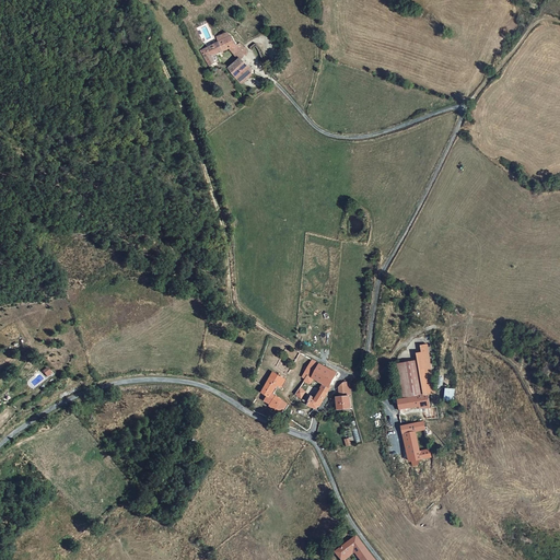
[(219,42),(230,36),(228,33),(216,37),(219,42)]
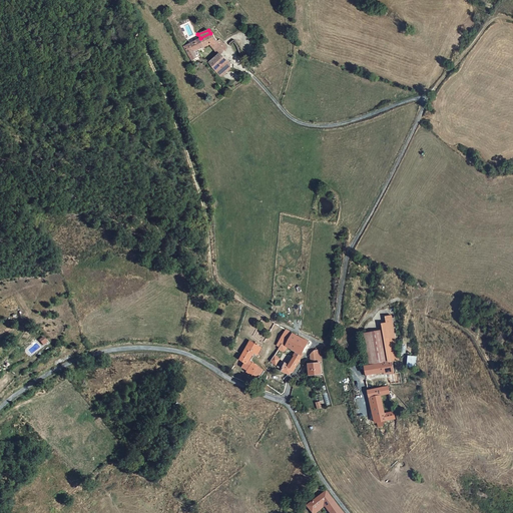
[(210,44),(216,40),(212,32),(210,33),(200,38),(182,46),(191,61),(197,57),(195,54),(193,52),(201,48),(210,44)]
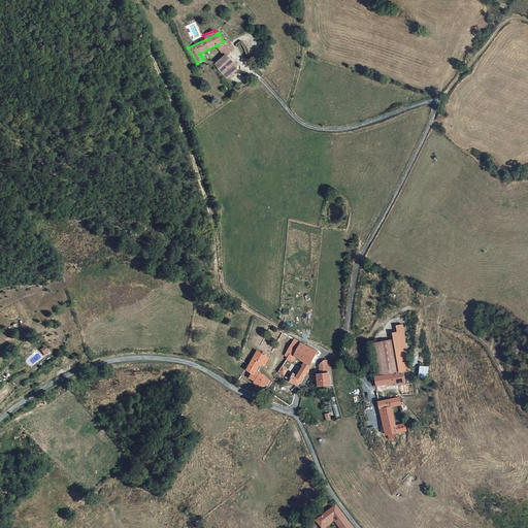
[(226,54),(228,56),(232,53),(231,52),(224,43),(223,41),(217,45),(225,55),(226,54)]
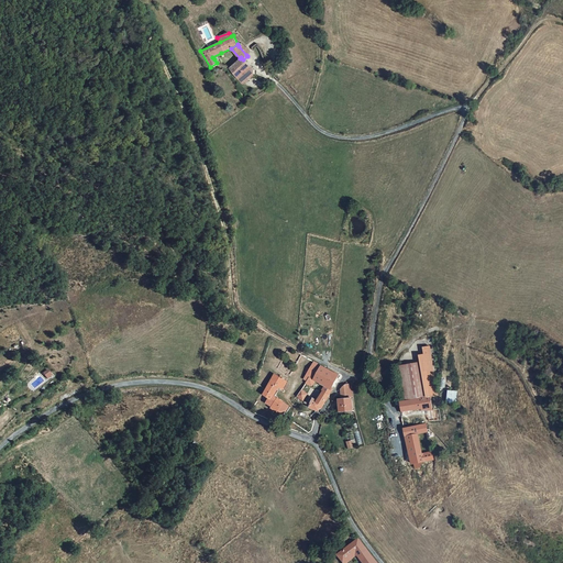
[(239,46),(246,55),(250,52),(244,46),(241,44),(239,46)]
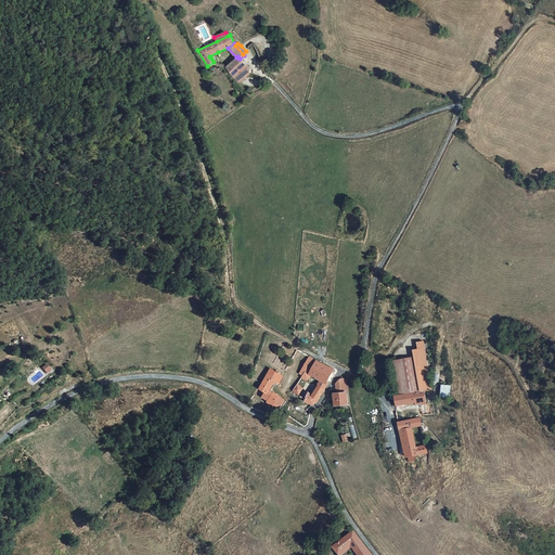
[(233,77),(247,65),(245,63),(240,59),(237,56),(236,57),(226,67),(233,77)]
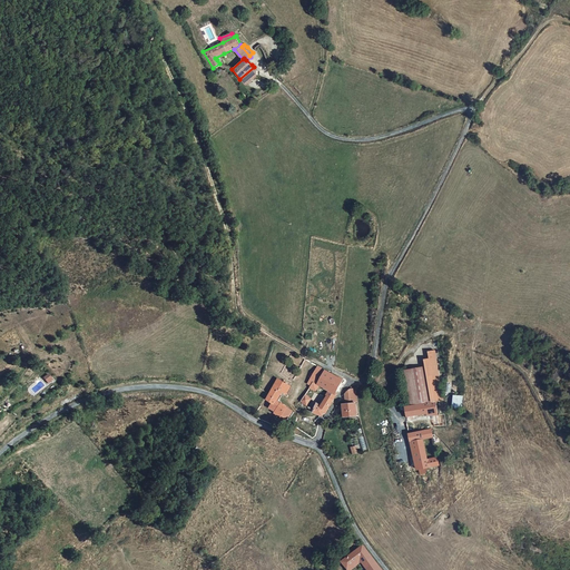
[(256,70),(254,67),(239,79),(244,85),(256,76),(256,70)]
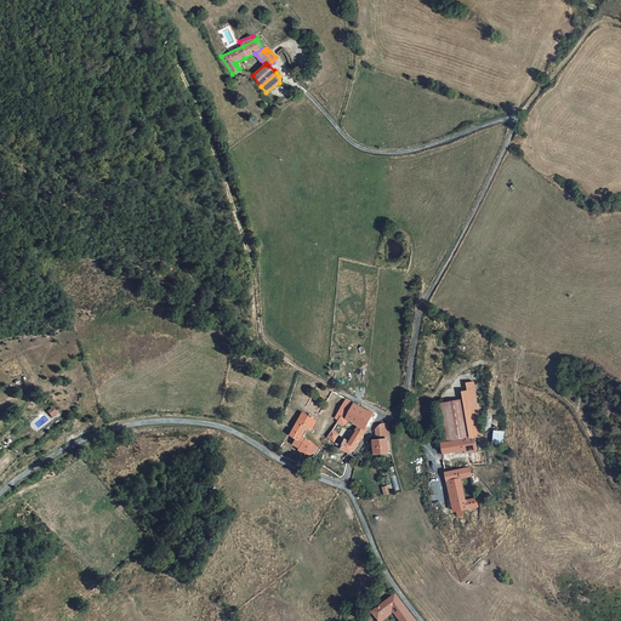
[(466,399),(472,438),(476,437),(484,436),(484,431),(478,389),(469,391),(465,392),(466,399)]
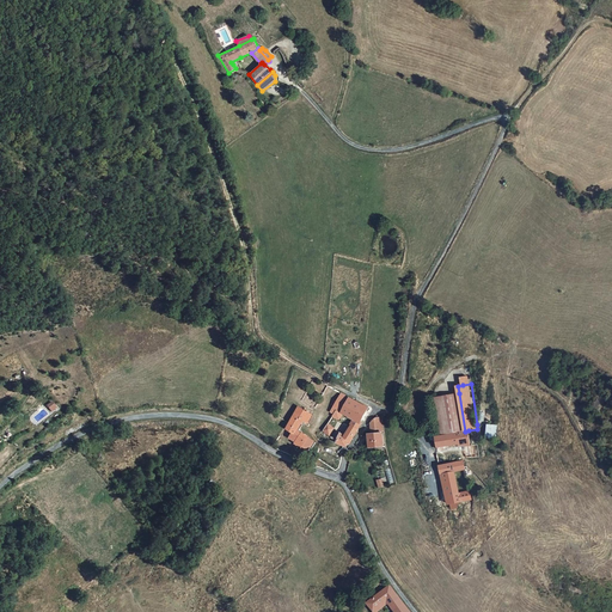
[(340,411),(349,396),(341,392),(330,410),(334,412),(336,409),(340,411)]
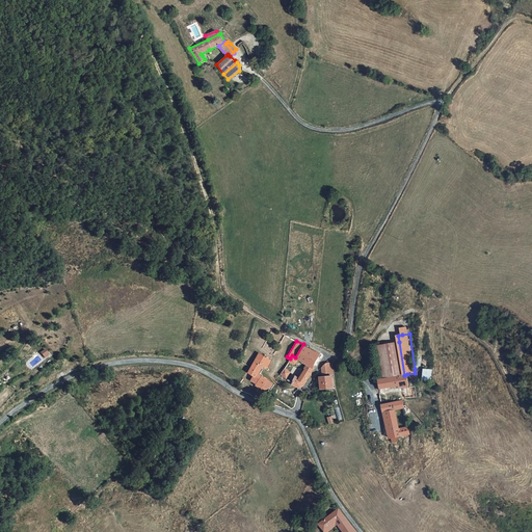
[(384,377),(398,376),(404,375),(399,342),(379,345),(381,354),(384,377)]
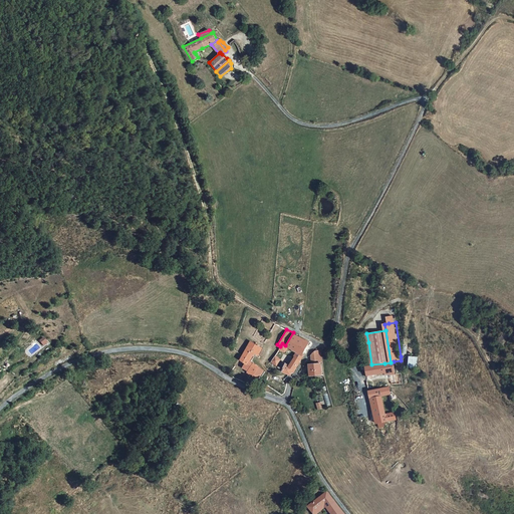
[(300,336),(293,332),(285,345),(286,346),(293,349),(300,336)]
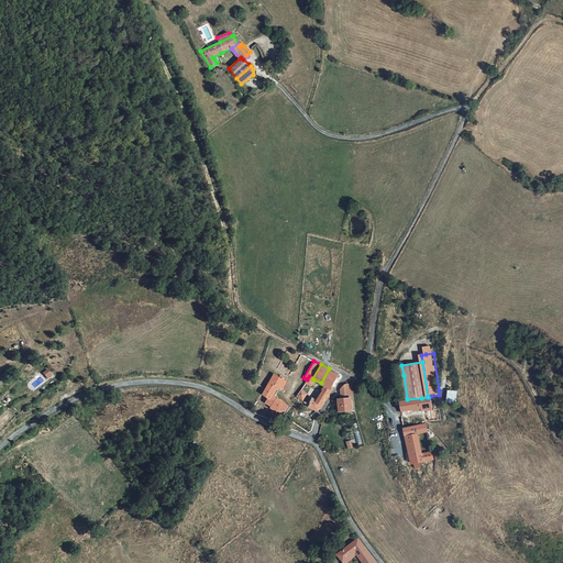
[(339,374),(329,368),(321,383),(326,385),(332,387),(339,374)]
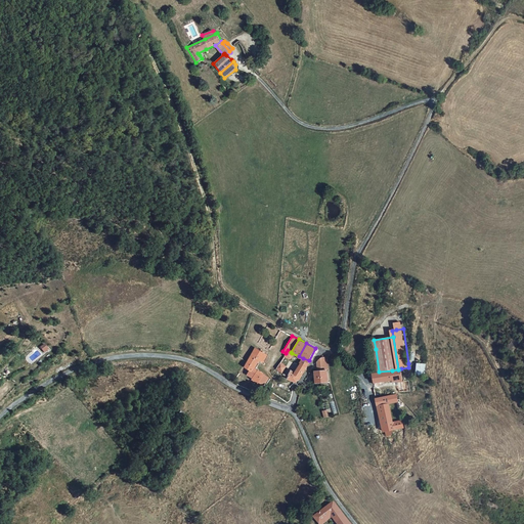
[(256,348),(248,362),(246,366),(252,369),(251,370),(257,375),(255,379),(264,384),(268,376),(265,374),(263,373),(260,368),(256,367),(254,366),(257,361),(259,357),(264,360),(265,358),(268,354),(256,348)]
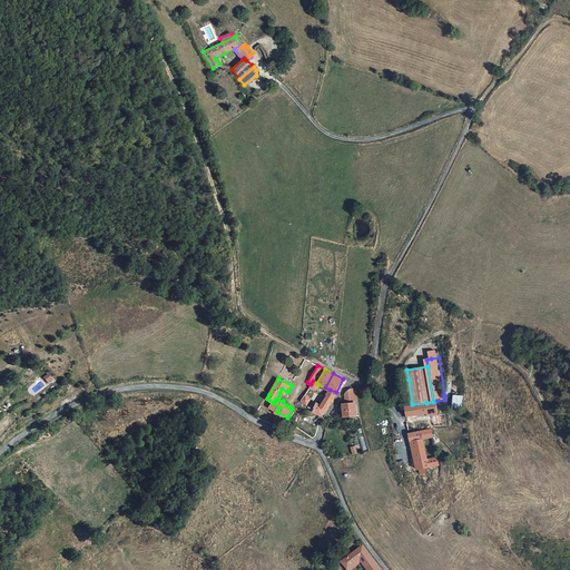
[(337,394),(336,392),(330,390),(322,404),(330,408),(337,394)]
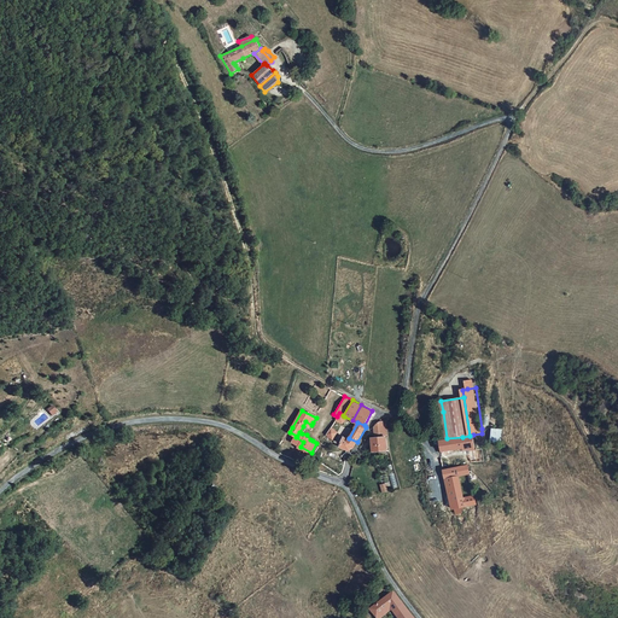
[(374,438),(385,437),(383,423),(379,423),(373,426),(374,438)]
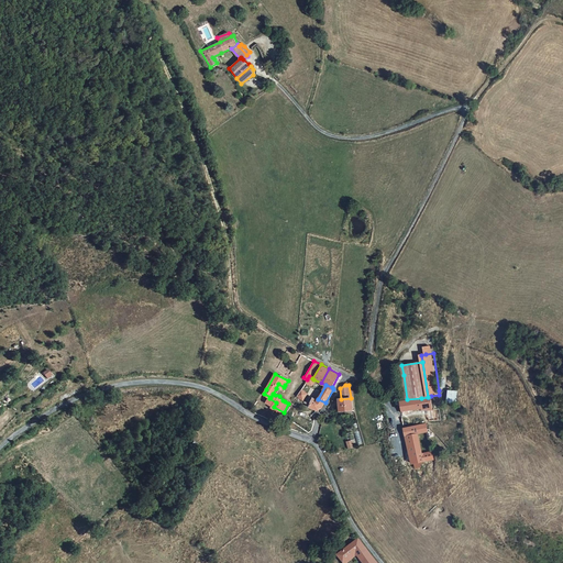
[(301,389),(296,397),(301,401),(307,394),(301,389)]
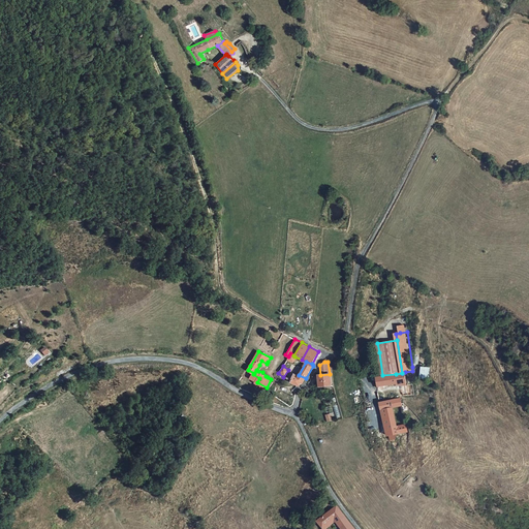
[(429,369),(421,368),(419,377),(428,378),(429,369)]
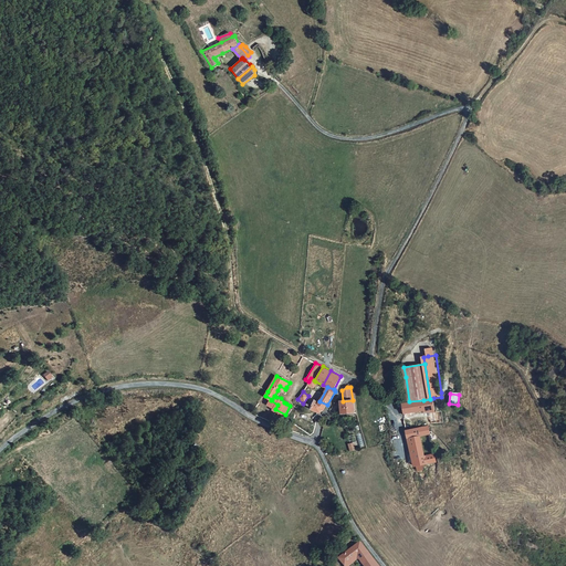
[(423,400),(426,409),(426,411),(430,410),(436,409),(433,398),(430,399),(423,400)]
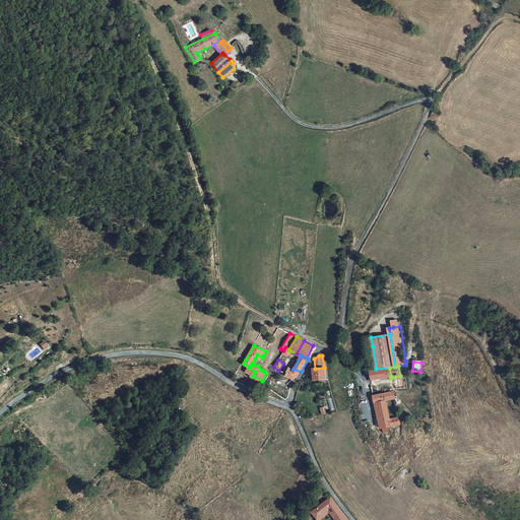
[(299,376),(301,372),(294,369),(289,368),(286,375),(296,378),(297,375),(299,376)]
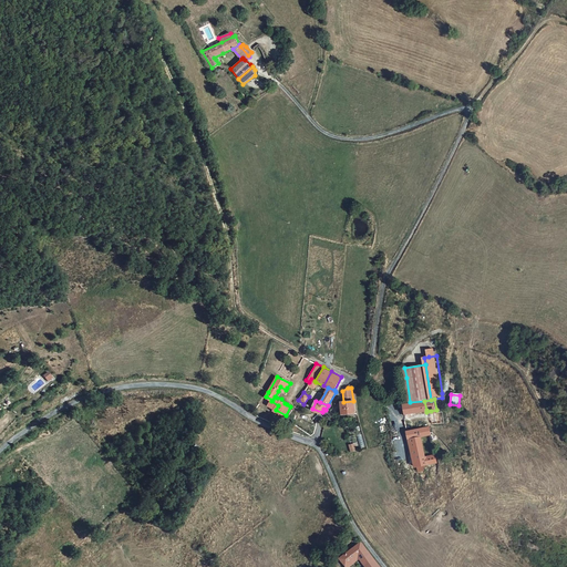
[(344,414),(356,413),(353,401),(343,402),(342,402),(344,414)]
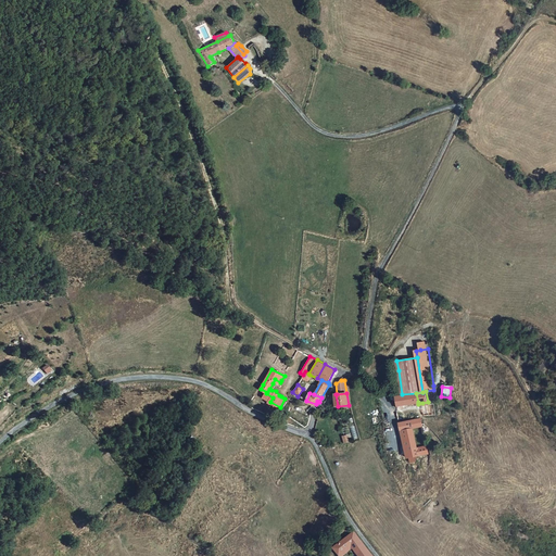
[(405,404),(418,402),(416,393),(402,394),(396,395),(399,405),(405,404)]
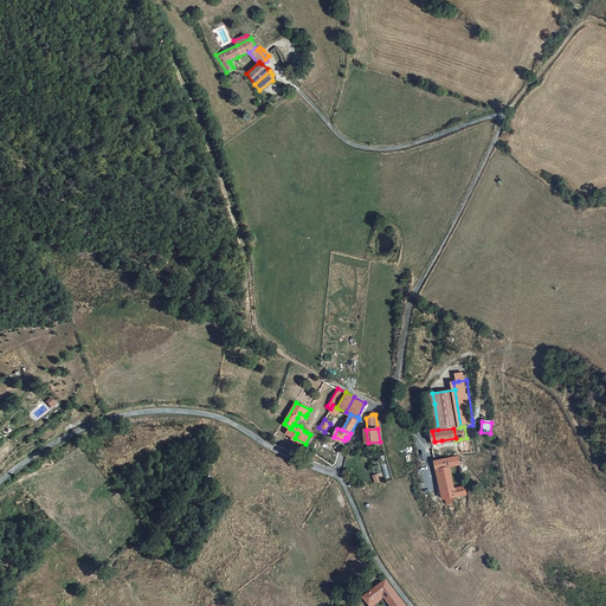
[(458,455),(447,457),(450,465),(461,463),(458,455)]
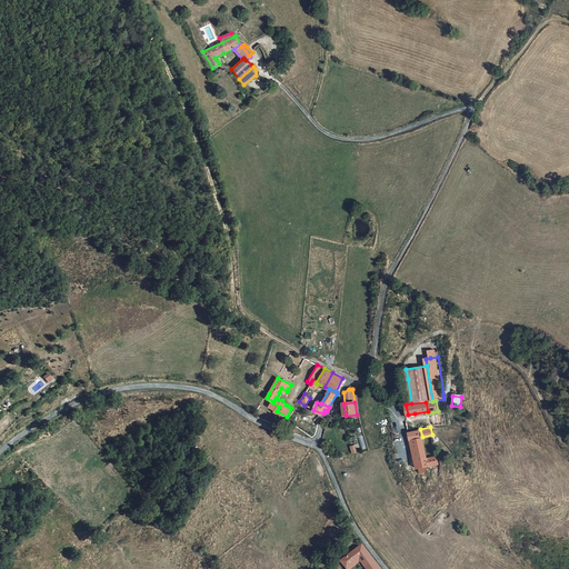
[(422,437),(420,429),(408,432),(410,439),(422,437)]
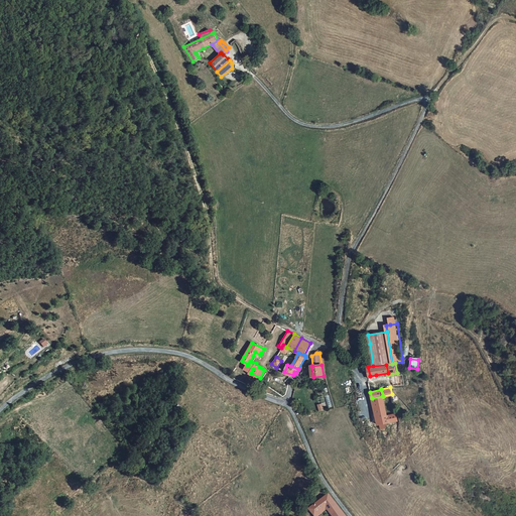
[(381,406),(383,416),(388,415),(383,397),(372,400),(373,408),(381,406)]
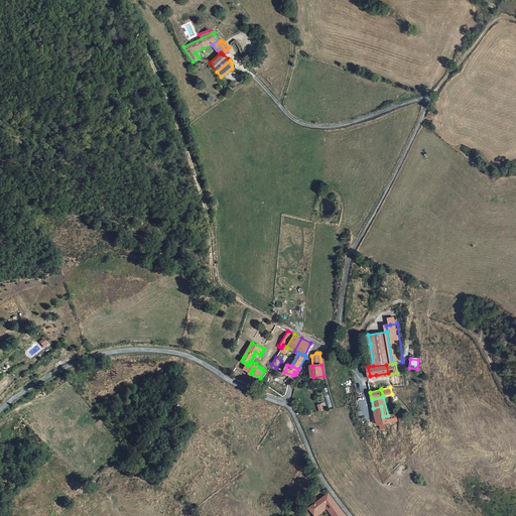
[(388,415),(383,416),(381,406),(373,408),(376,422),(377,424),(379,424),(380,429),(386,427),(386,425),(388,425),(388,422),(390,421),(388,415)]
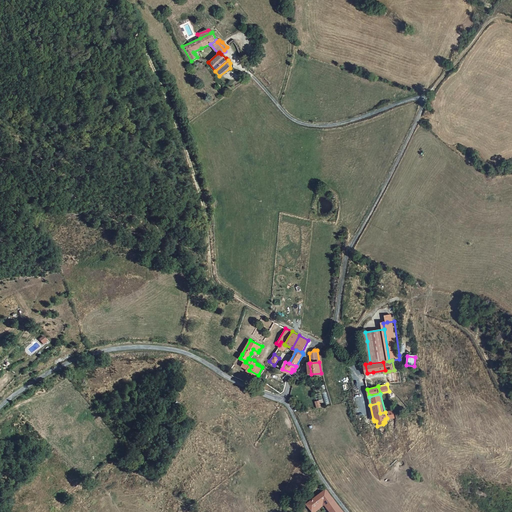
[(393,409),(385,412),(387,418),(392,417),(395,416),(393,409)]
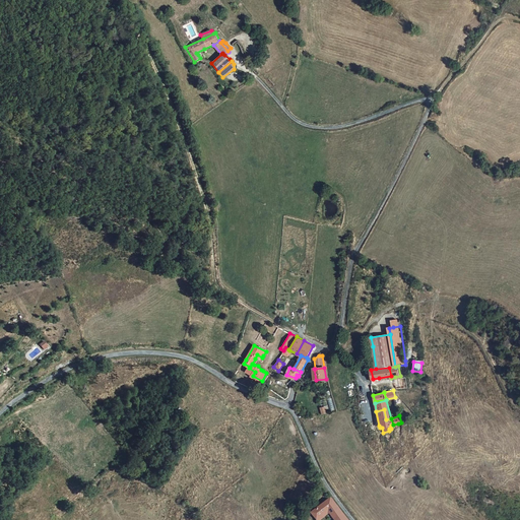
[(336,503),(331,497),(313,511),(320,519),(323,517),(322,515),(328,509),(336,503)]
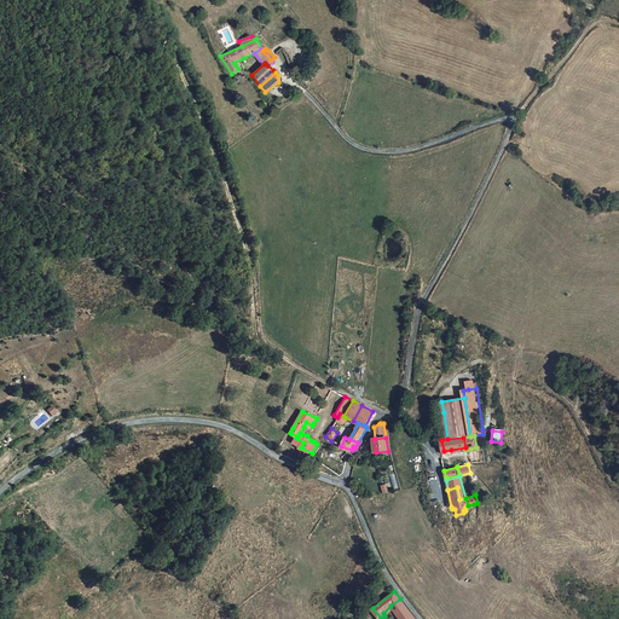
[(415,618),(400,599),(391,606),(393,609),(400,618),(415,618)]
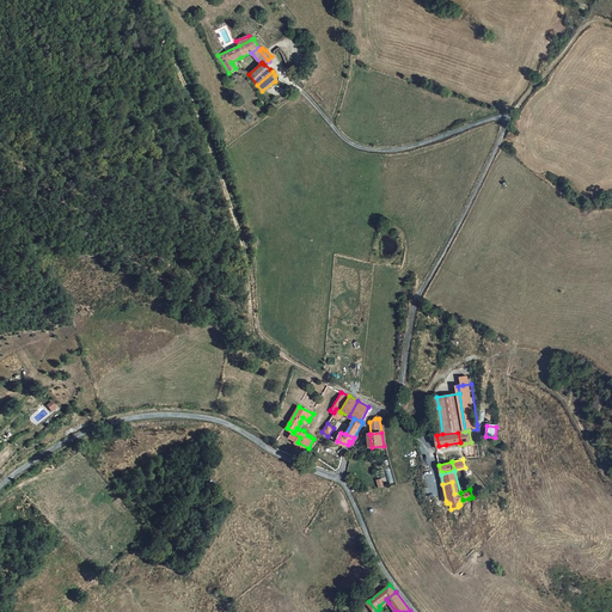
[(389,603),(386,599),(379,606),(380,609),(389,603)]
